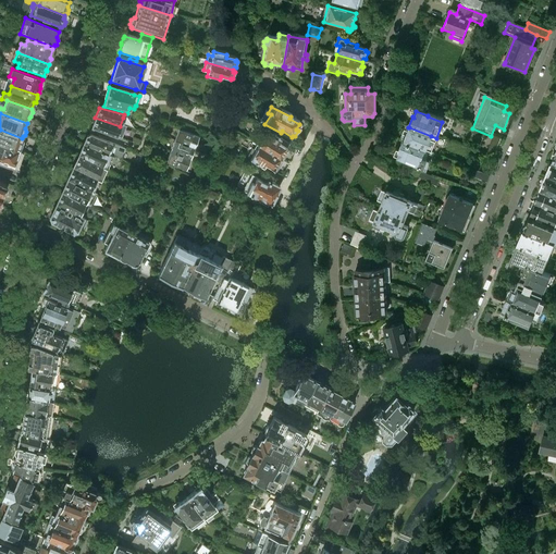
[(95,118),(90,128),(120,140),(121,137),(116,136),(120,126),(95,118)]
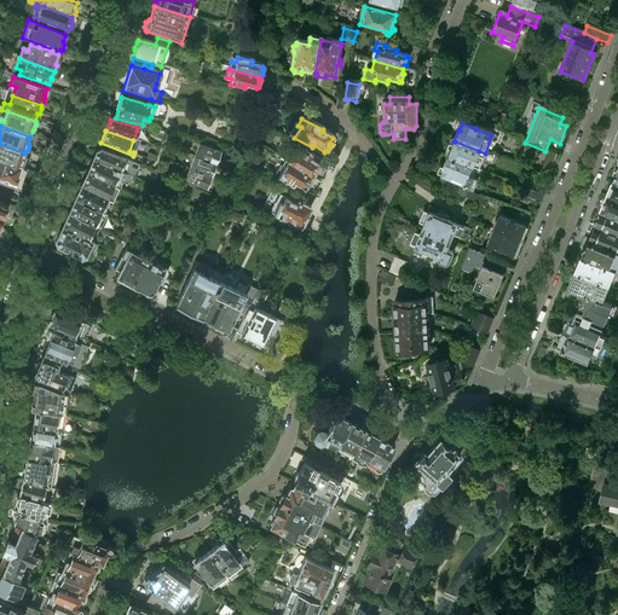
[(477,158),(479,151),(455,141),(448,160),(479,172),(483,161),(477,158)]
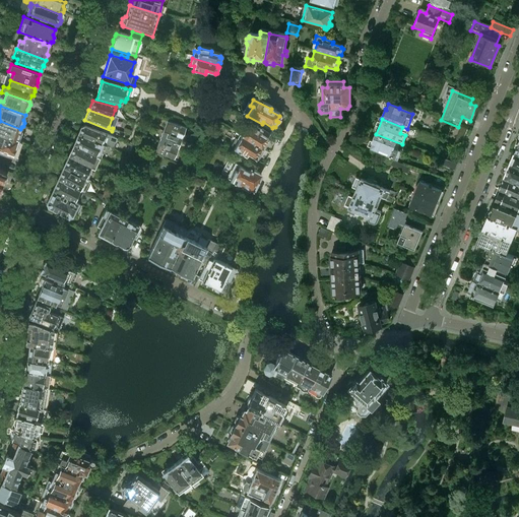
[(20,129),(0,121),(0,135),(16,141),(18,139),(19,135),(19,133),(20,129)]
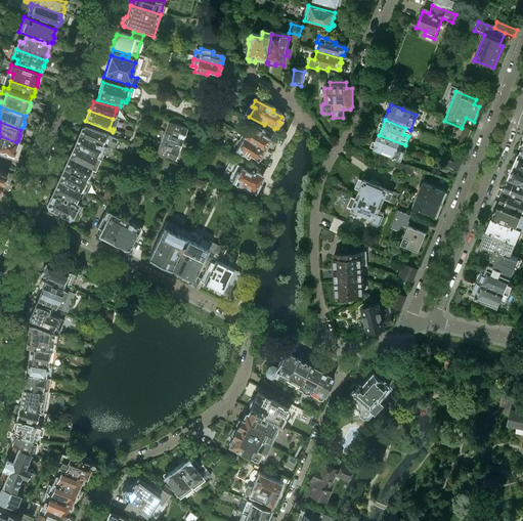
[(183,137),(185,131),(166,125),(163,135),(181,142),(183,137)]
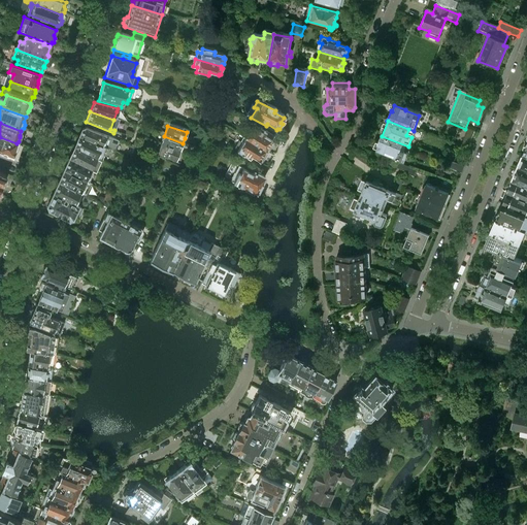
[(272,139),(251,126),(243,138),(265,152),(266,150),(268,151),(271,144),(270,143),(272,139)]
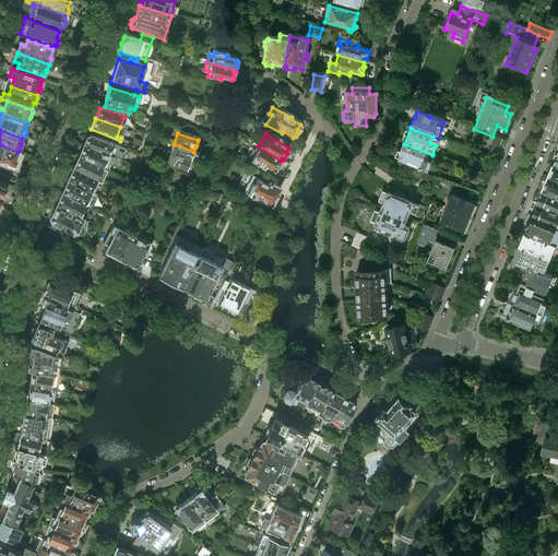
[(117,150),(111,146),(91,139),(86,140),(83,148),(106,158),(107,157),(119,163),(121,156),(115,154),(117,150)]
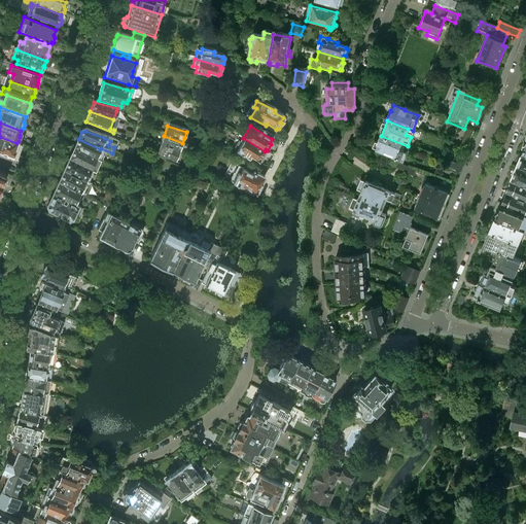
[(408,146),(381,136),(380,135),(376,145),(377,145),(375,151),(382,154),(386,156),(386,155),(392,158),(391,161),(402,165),(406,156),(404,155),(408,146)]
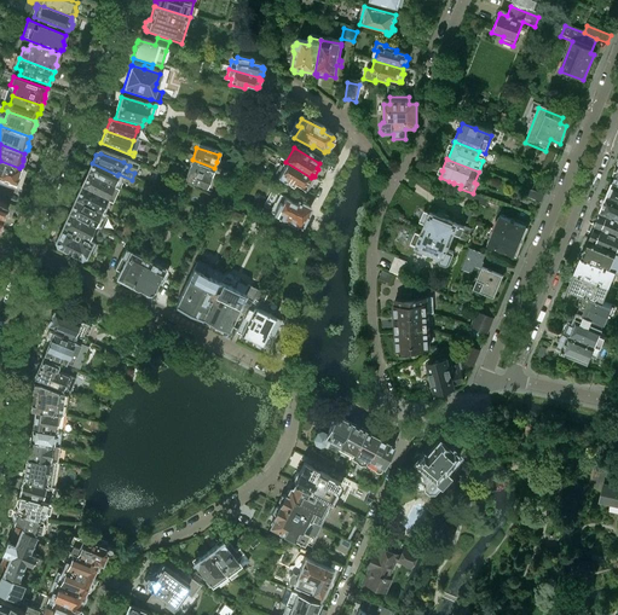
[(209,180),(214,168),(192,160),(188,172),(209,180)]
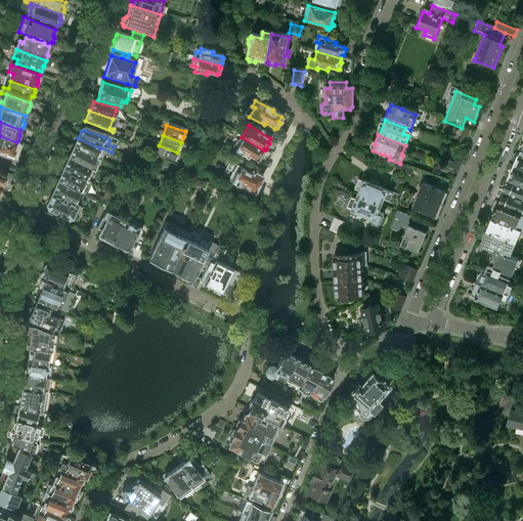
[(16,142),(0,136),(0,152),(11,156),(13,152),(15,150),(17,145),(16,142)]
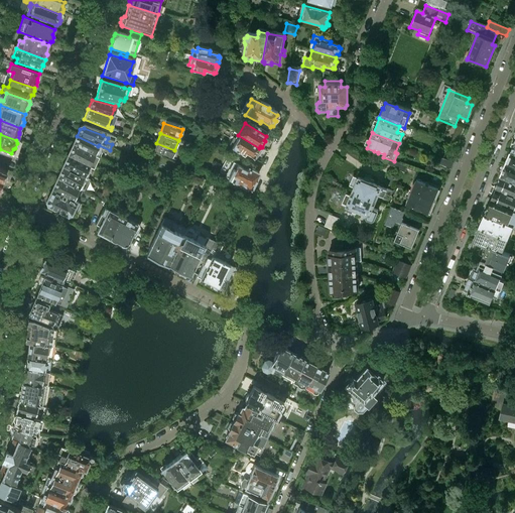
[(180,135),(178,140),(189,144),(191,139),(180,135)]
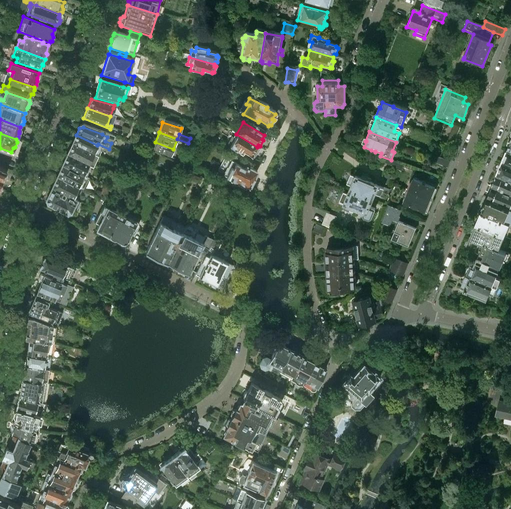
[(255,150),(257,147),(236,134),(233,139),(231,138),(226,145),(241,155),(249,160),(252,156),(253,157),(257,151),(255,150)]
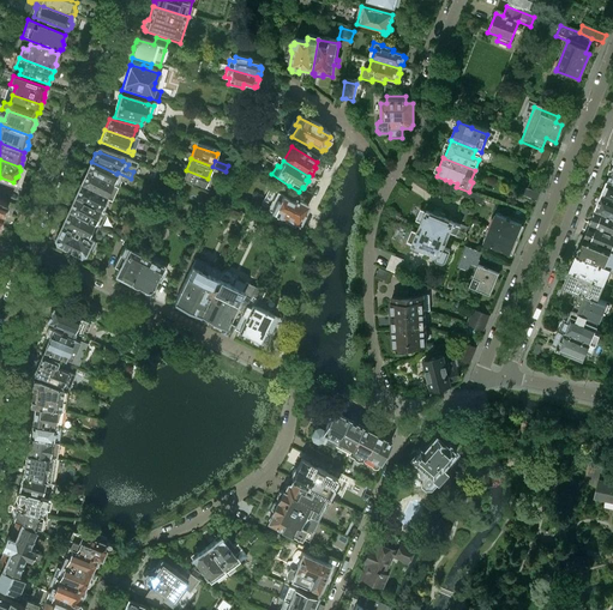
[(119,186),(124,176),(116,174),(91,162),(85,174),(116,189),(118,191),(118,189),(119,186)]
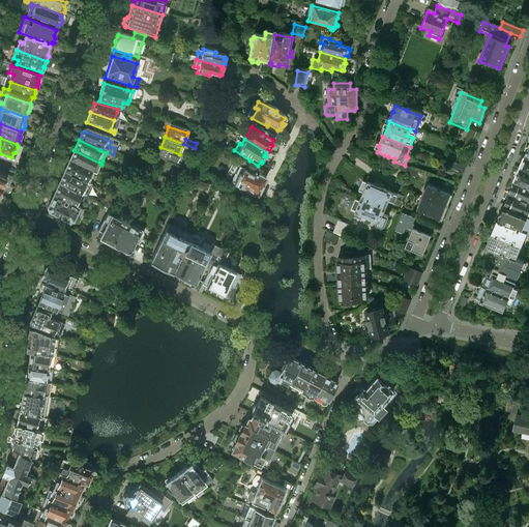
[(464,142),(462,148),(468,150),(470,145),(464,142)]
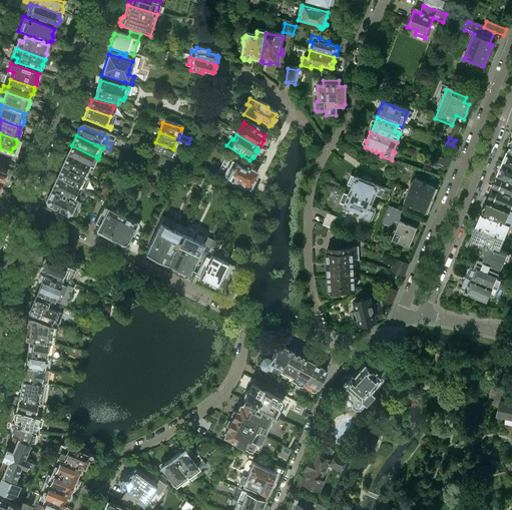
[(170,159),(173,149),(155,142),(151,152),(170,159)]
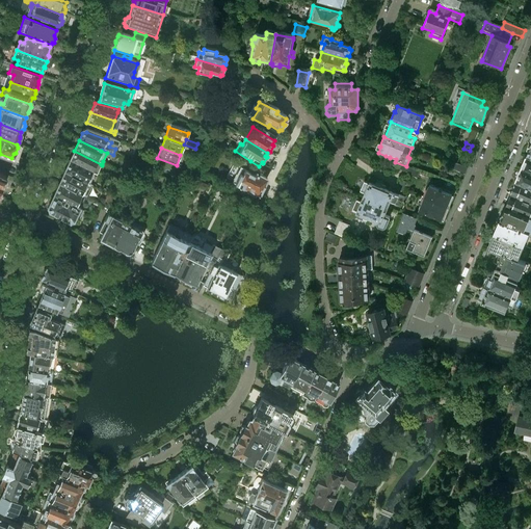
[(101,164),(74,151),(69,162),(91,174),(94,169),(98,172),(101,164)]
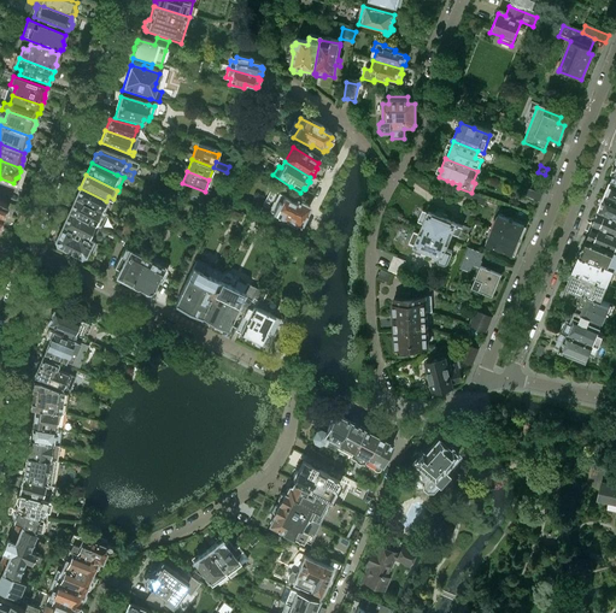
[(615,184),(610,183),(604,198),(615,201),(615,184)]
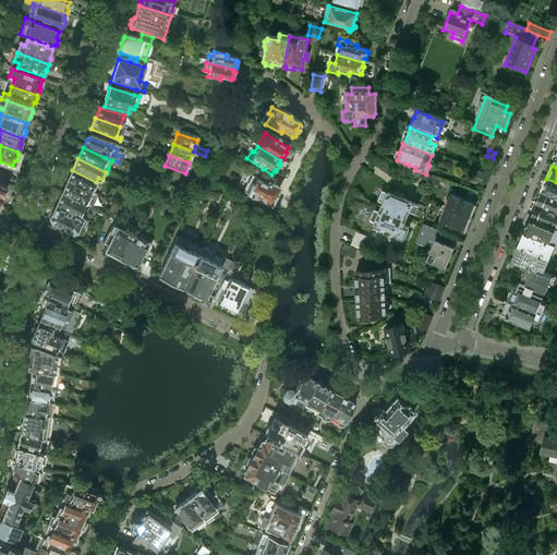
[(72,170),(67,182),(91,194),(96,182),(72,170)]
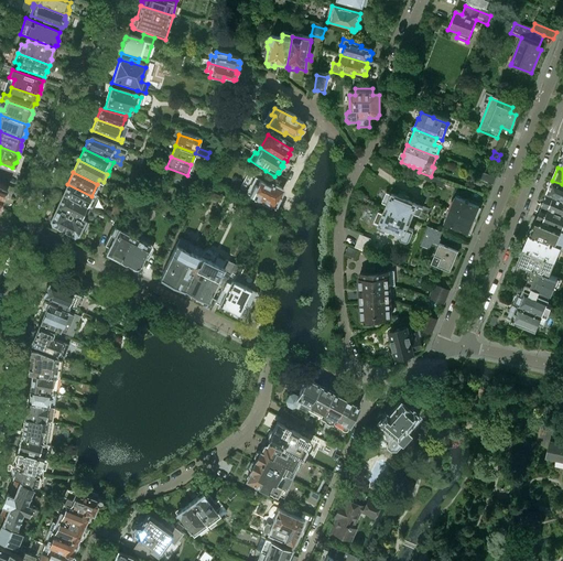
[(495,180),(480,173),(477,180),(493,185),(495,180)]
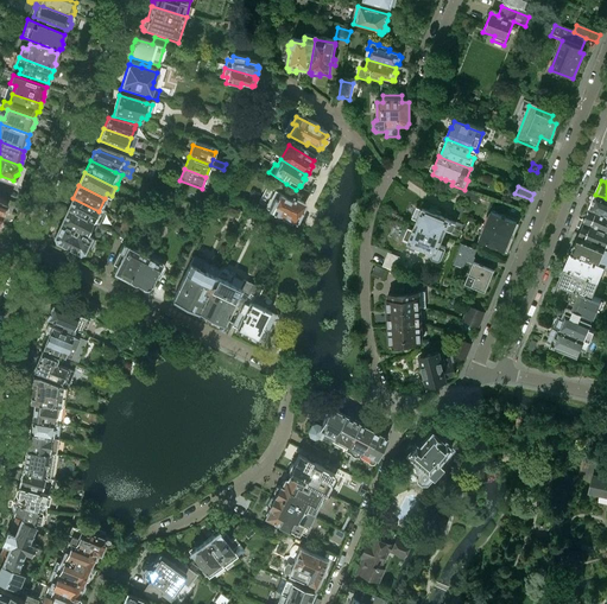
[(474,197),(460,191),(459,196),(472,202),(474,197)]
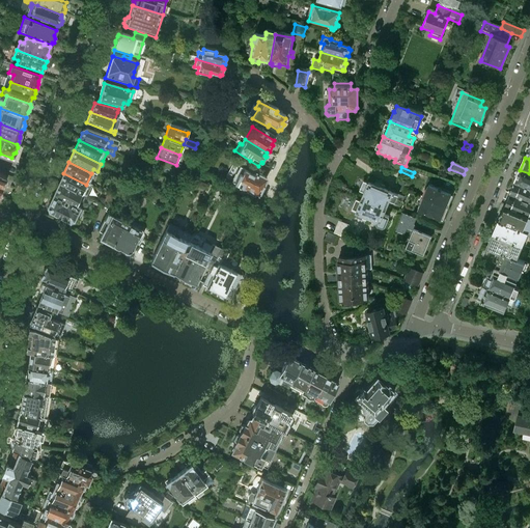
[(240,168),(231,184),(247,192),(246,194),(254,198),(256,195),(257,196),(258,194),(260,195),(263,189),(261,188),(266,179),(254,173),(253,175),(240,168)]
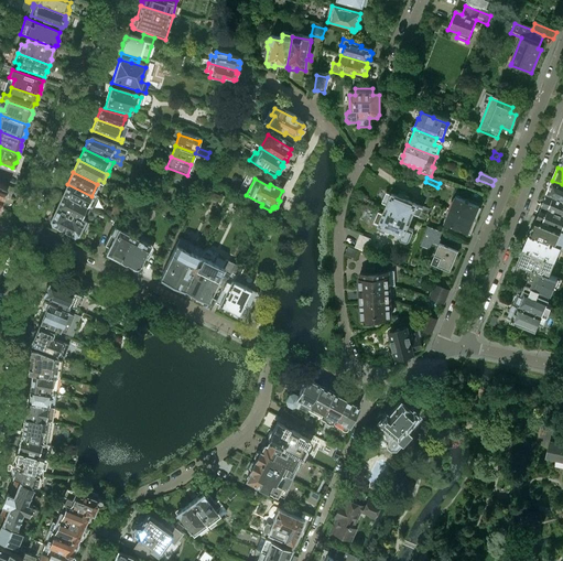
[(562,184),(552,181),(547,194),(562,200),(562,184)]
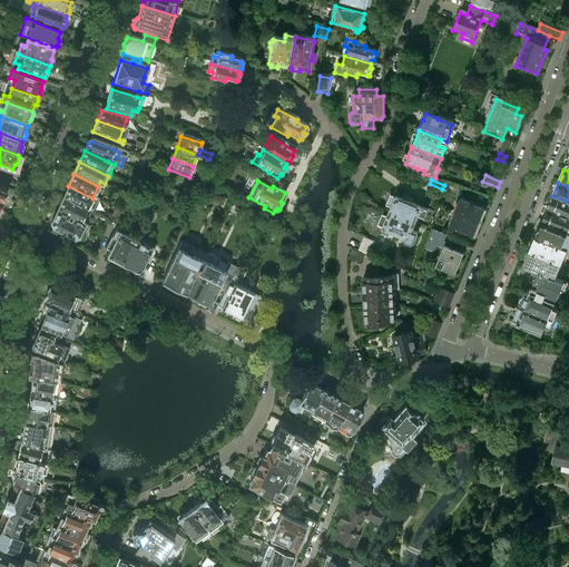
[(97,201),(92,198),(68,186),(62,199),(86,212),(91,214),(97,201)]
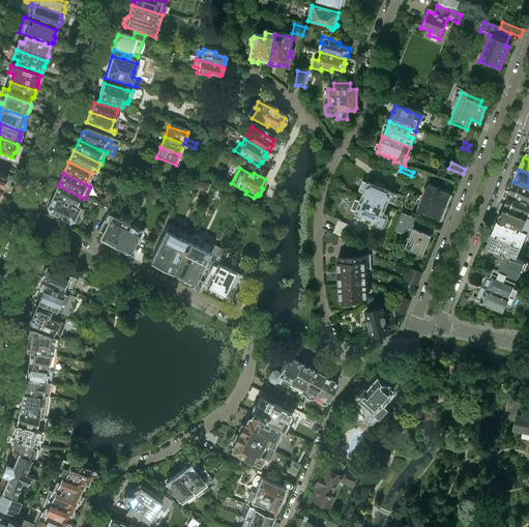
[(175,184),(177,180),(170,176),(168,181),(175,184)]
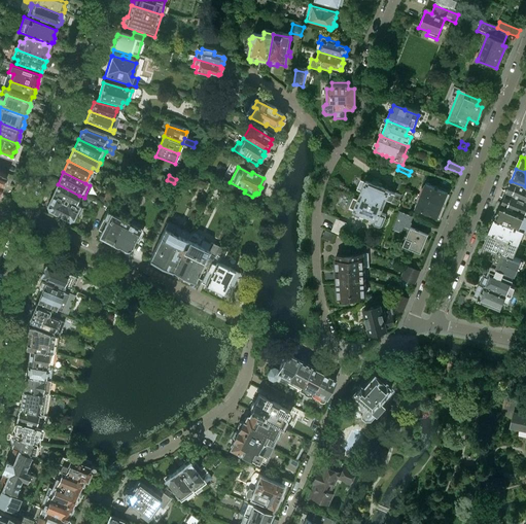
[(182,184),(184,180),(179,177),(175,185),(180,187),(182,184)]
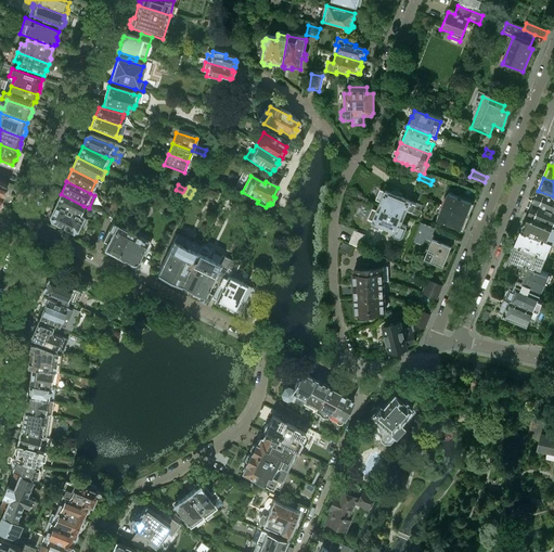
[(171,204),(177,192),(171,189),(165,200),(171,204)]
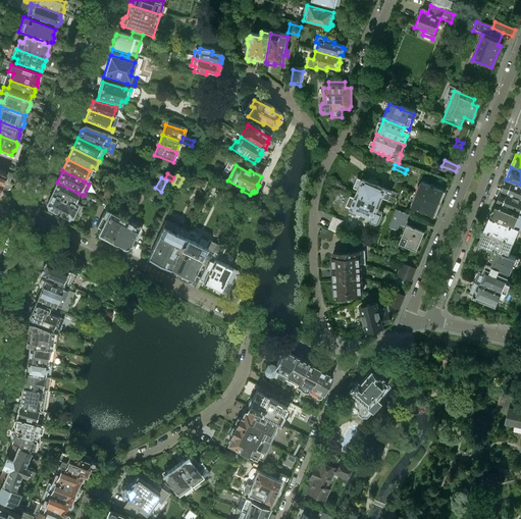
[(391,192),(392,190),(396,191),(400,182),(391,177),(385,191),(372,186),(374,182),(368,179),(367,184),(362,182),(361,182),(357,179),(353,190),(357,192),(356,195),(379,205),(382,198),(386,200),(387,198),(395,201),(397,195),(391,192)]
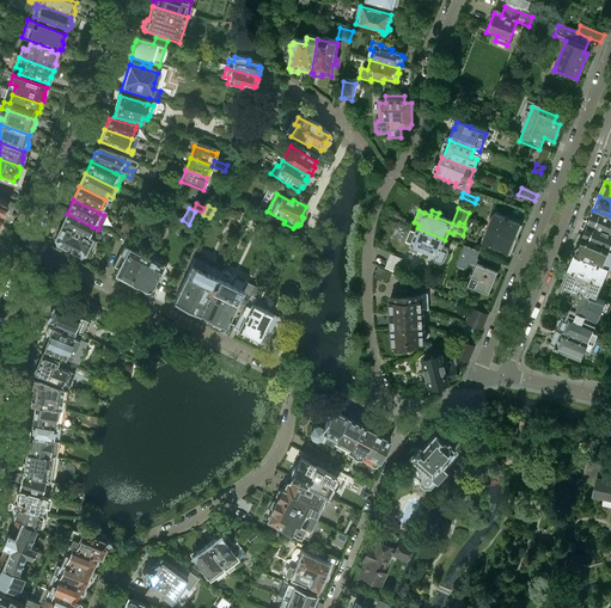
[(610,216),(593,210),(587,225),(610,233),(610,216)]
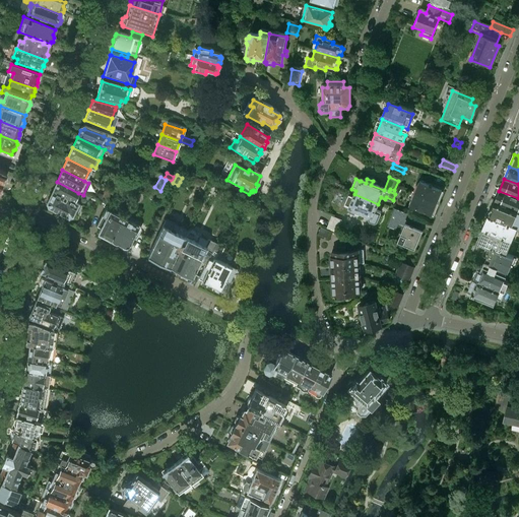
[(57,182),(52,193),(64,200),(73,204),(78,193),(57,182)]
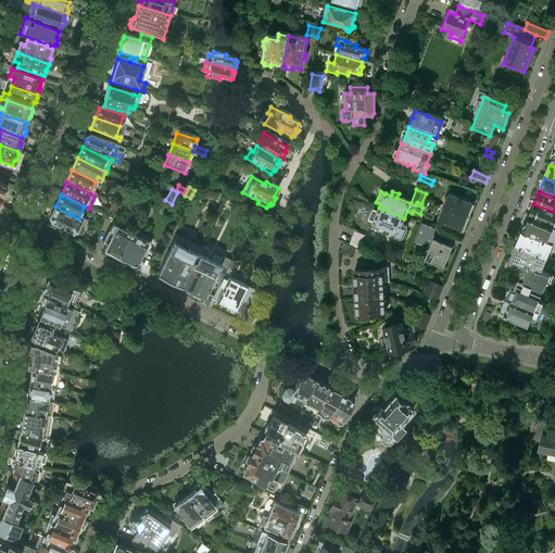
[(448,196),(446,199),(446,200),(443,209),(466,218),(471,205),(461,201),(461,200),(459,200),(459,199),(458,199),(457,200),(448,196)]
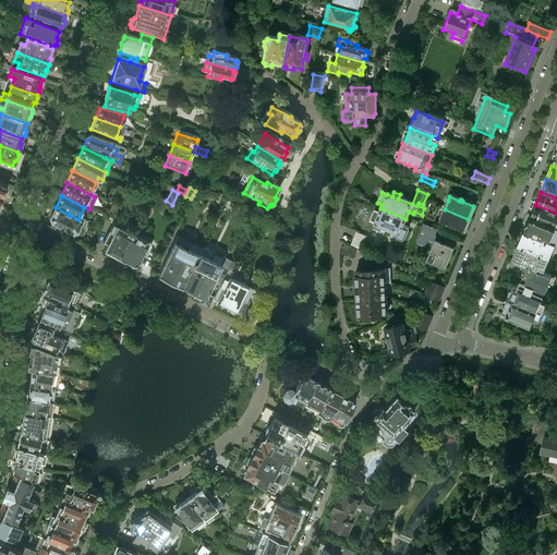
[(164,216),(169,206),(165,203),(164,203),(159,214),(164,216)]
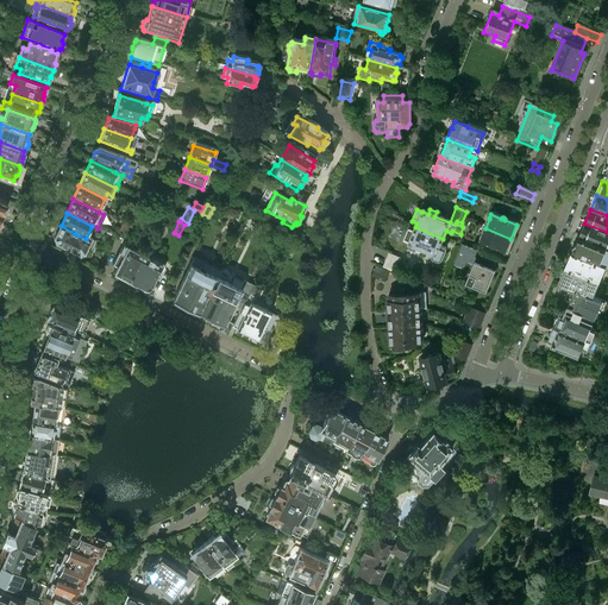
[(607,232),(584,224),(578,238),(607,249),(607,232)]
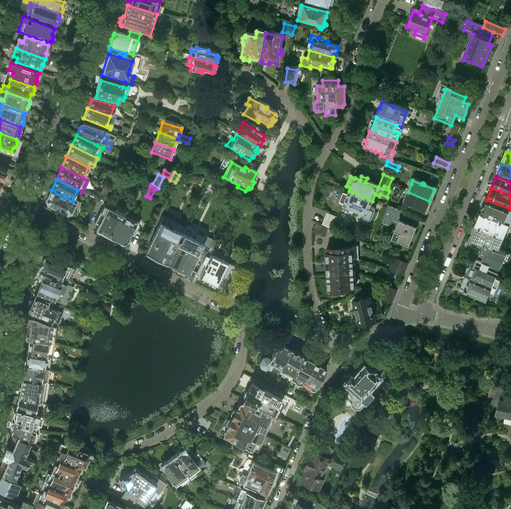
[(51,190),(45,203),(46,207),(56,212),(63,197),(51,190)]
